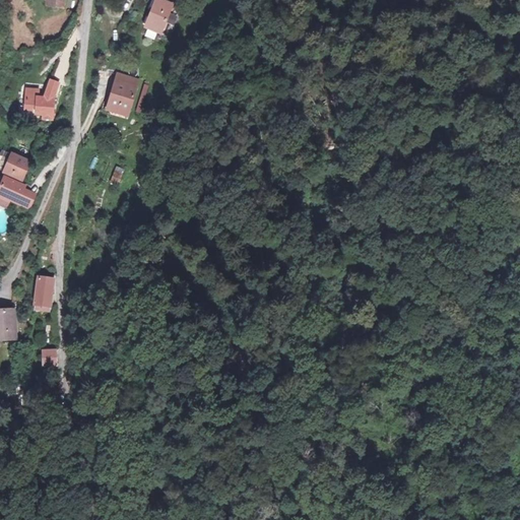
[(143,29),(152,33),(158,36),(170,5),(163,2),(160,5),(149,1),(140,28),(143,29)]
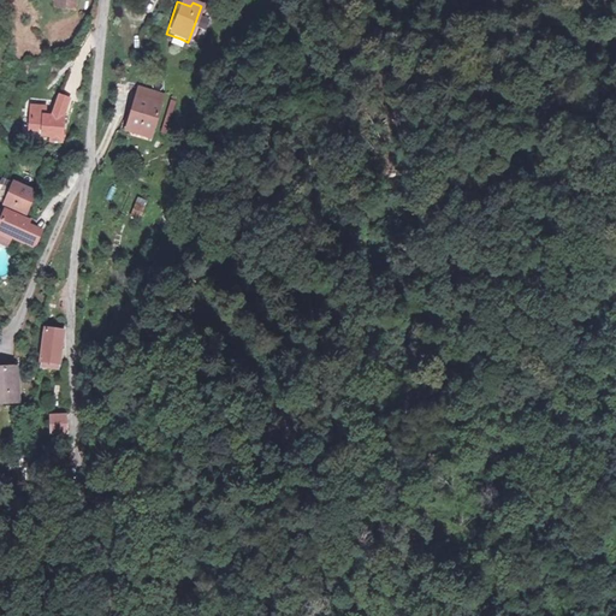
[(177,48),(181,39),(170,35),(166,43),(177,48)]
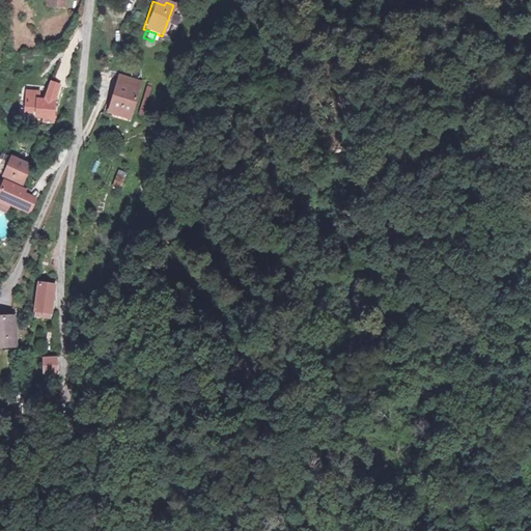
[(115,76),(114,82),(134,87),(136,81),(115,76)]
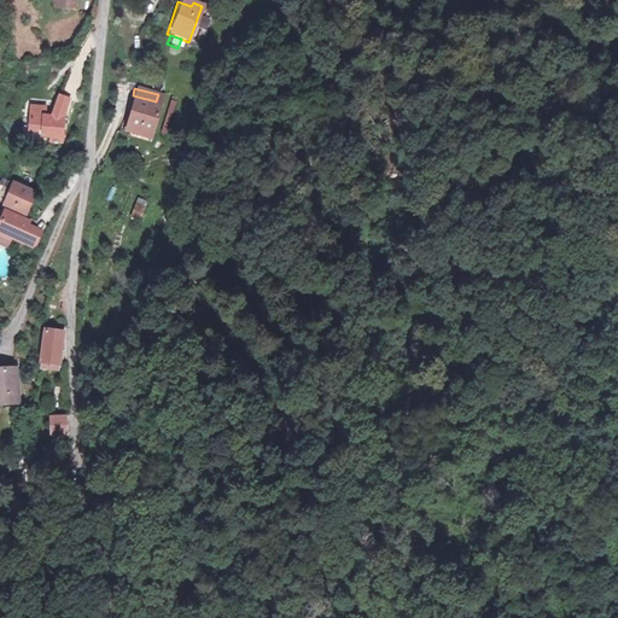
[(156,101),(133,95),(123,128),(146,135),(156,101)]
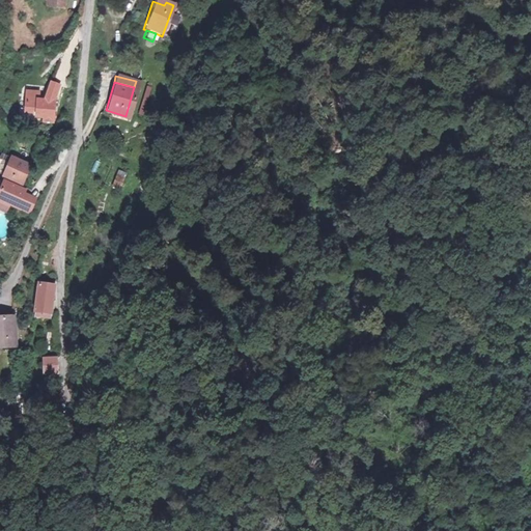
[(53,102),(57,86),(48,83),(43,99),(35,98),(35,93),(24,91),(23,99),(19,98),(17,113),(24,114),(24,111),(32,112),(32,116),(40,117),(40,122),(50,123),(53,102)]
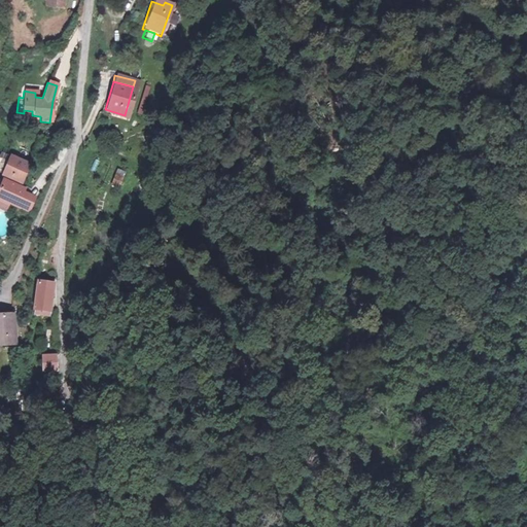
[(25,167),(7,161),(0,176),(0,178),(4,180),(10,182),(19,185),(25,167)]
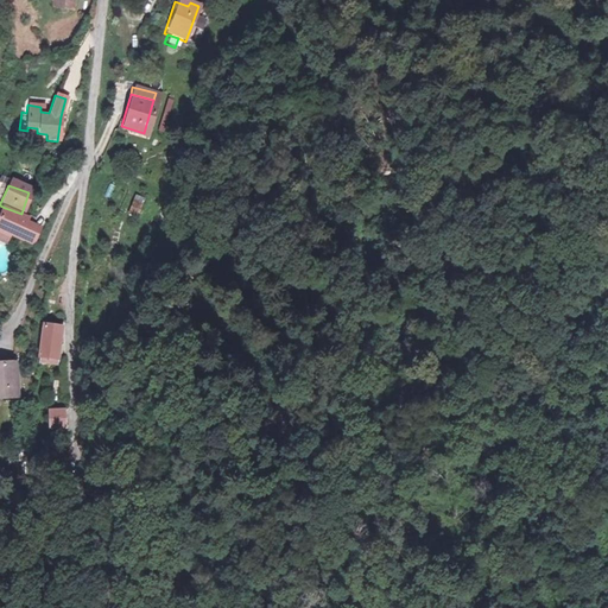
[(130,214),(140,216),(145,197),(134,195),(130,214)]
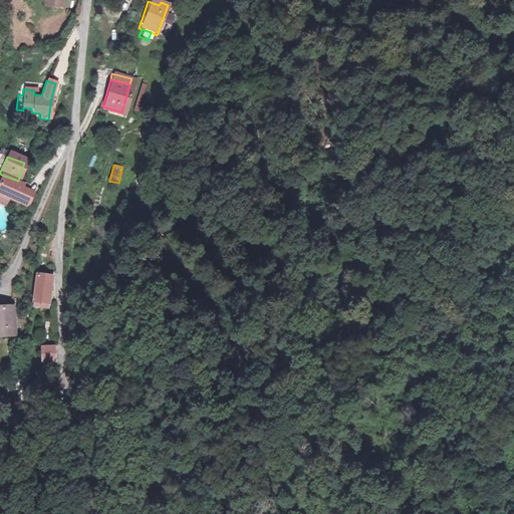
[(2,180),(0,179),(0,198),(26,208),(31,195),(19,191),(20,187),(8,183),(2,180)]
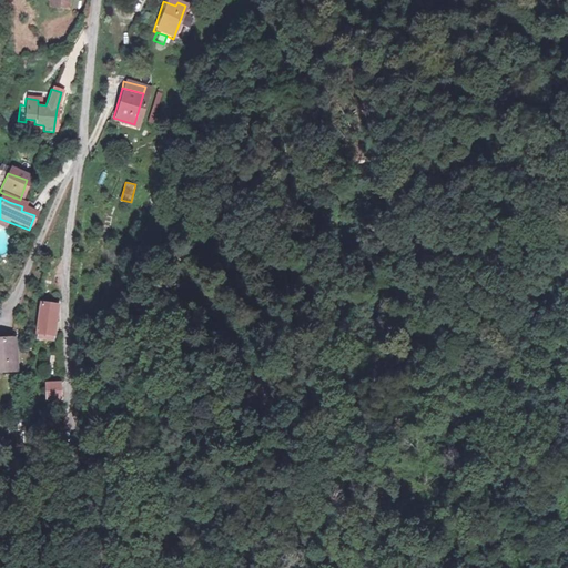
[(38,304),(34,330),(41,331),(41,338),(50,340),(54,305),(38,304)]
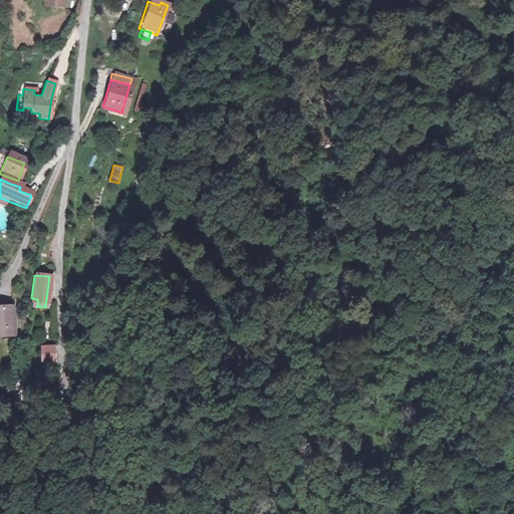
[(0,336),(10,336),(10,303),(0,303),(0,336)]
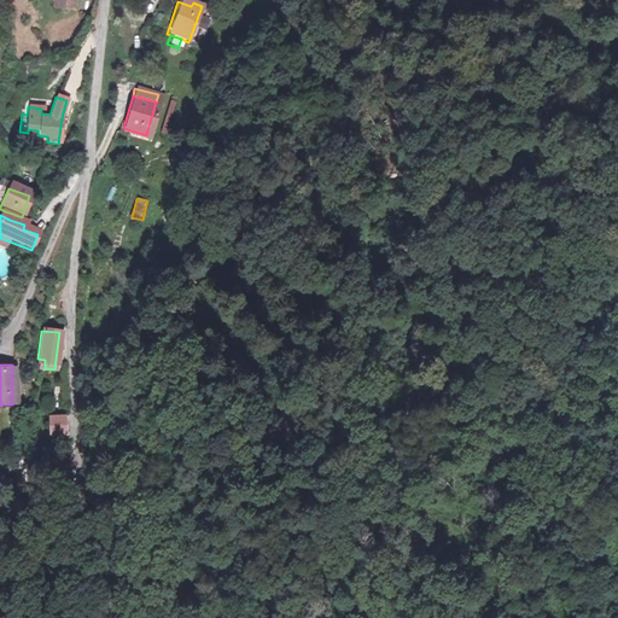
[(63,415),(47,415),(47,433),(63,435),(63,415)]
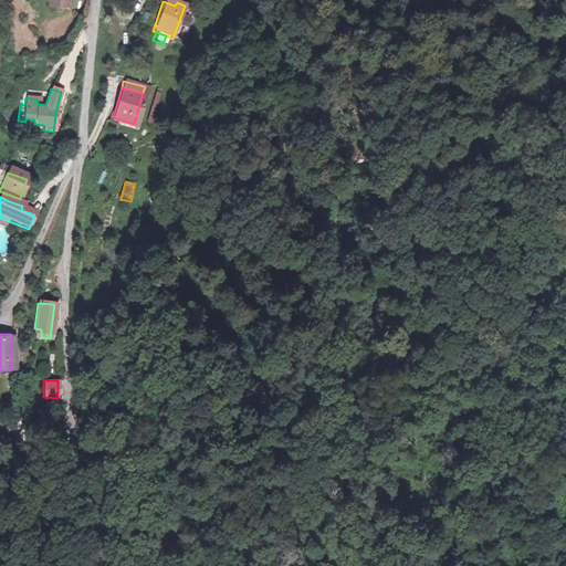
[(23,432),(22,441),(33,442),(34,435),(23,432)]
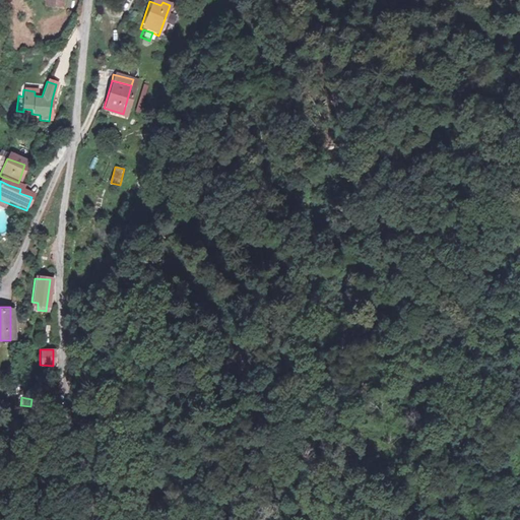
All buildings are outlined.
